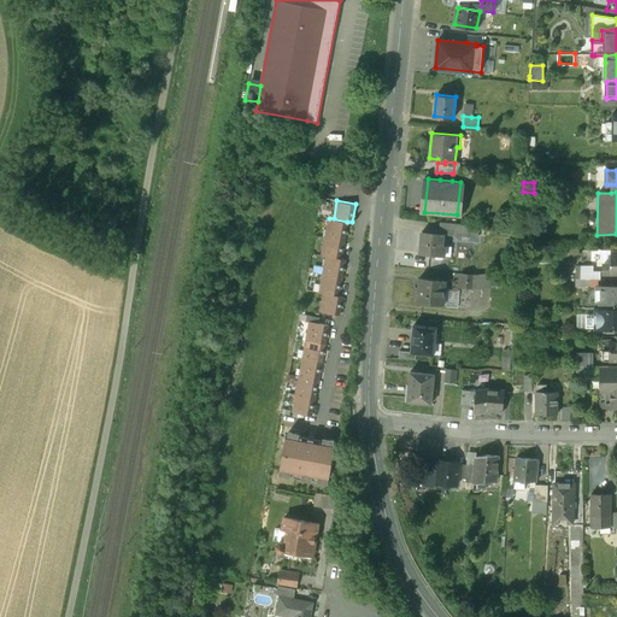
[(347,222),(329,218),(325,236),(344,240),(347,222)]
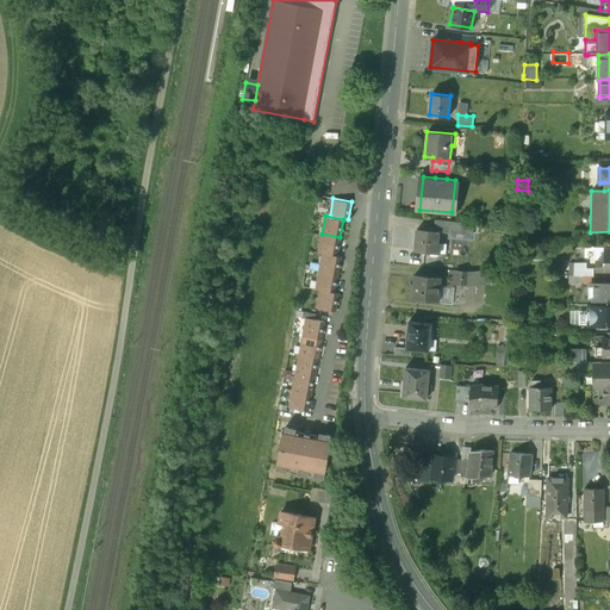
[(431,218),(431,229),(437,229),(448,230),(449,219),(431,218)]
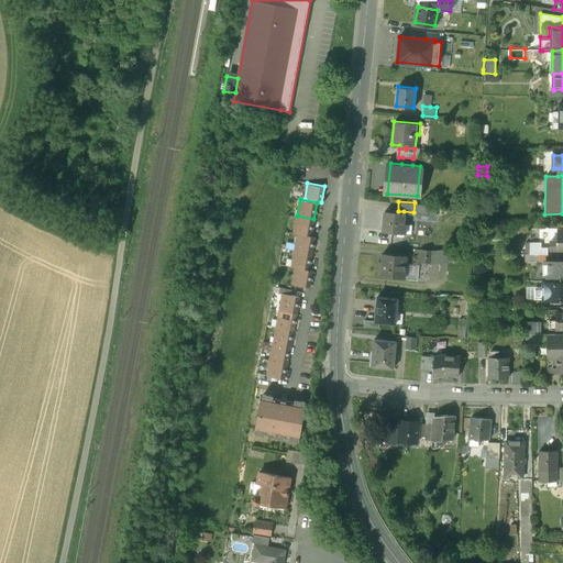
[(437,206),(415,202),(414,212),(437,214),(437,206)]
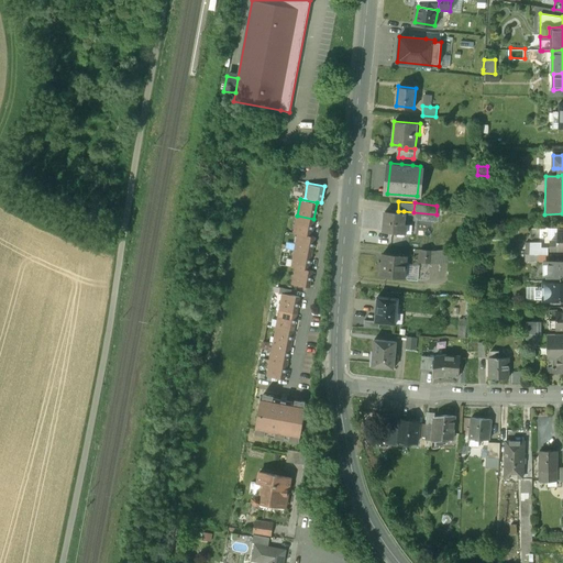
[(398,211),(385,210),(383,230),(405,232),(405,231),(399,231),(400,223),(403,223),(404,211),(398,211)]
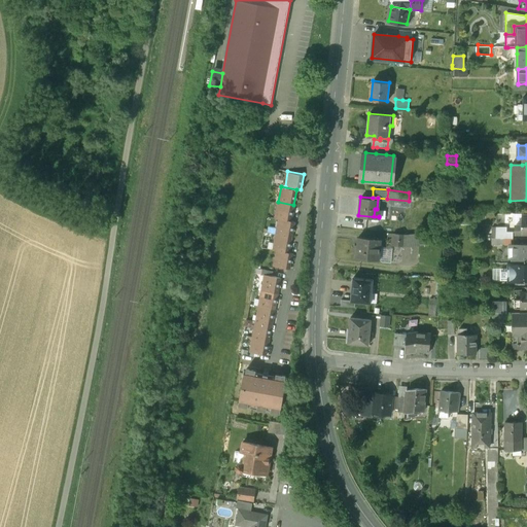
[(293,205),(278,202),(277,211),(280,211),(279,217),(291,219),(293,205)]
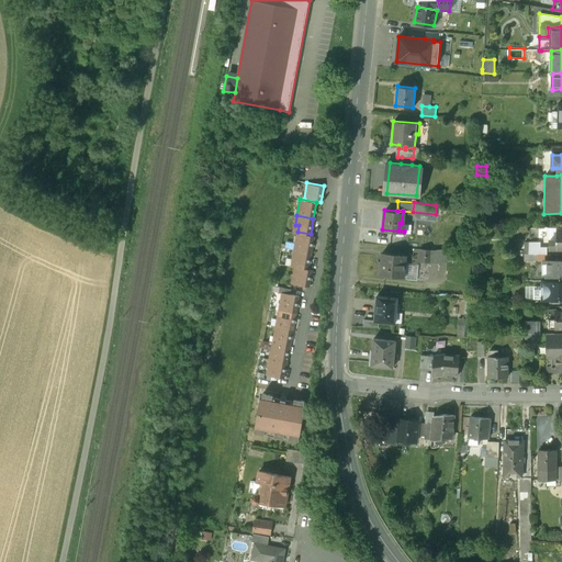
[(311,234),(298,232),(294,248),(311,251),(314,235),(311,234)]
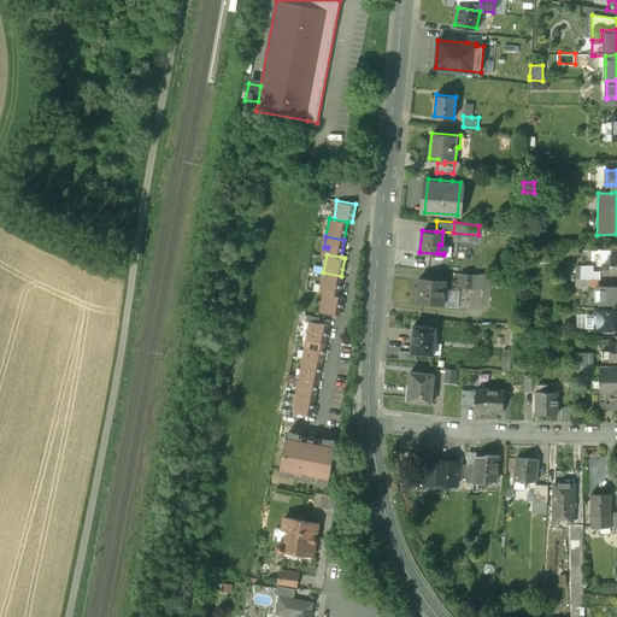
[(616,256),(611,256),(610,264),(604,264),(603,271),(610,272),(610,274),(616,274),(616,256)]
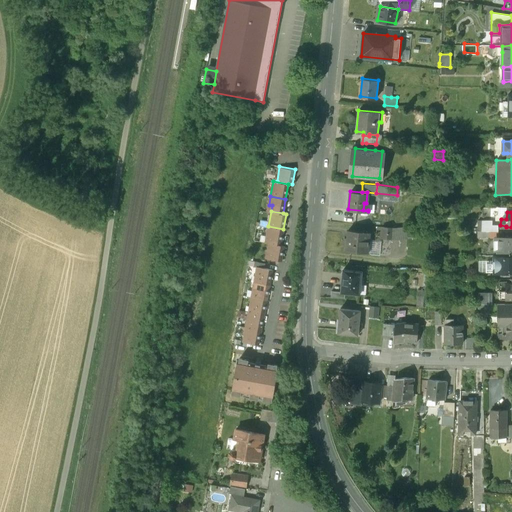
[(492,220),(483,220),(482,231),(498,231),(498,225),(492,225),(492,220)]
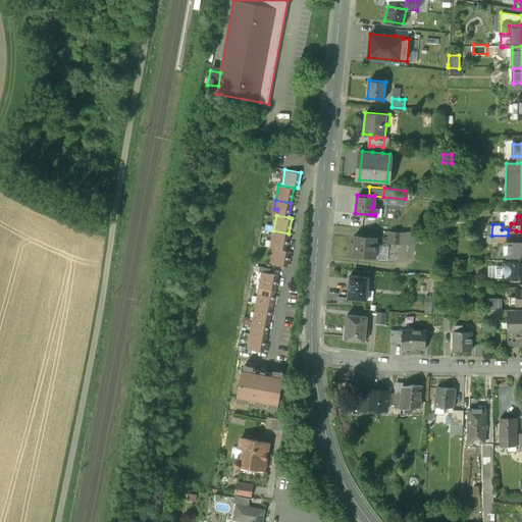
[(401,230),(389,229),(388,241),(400,242),(401,230)]
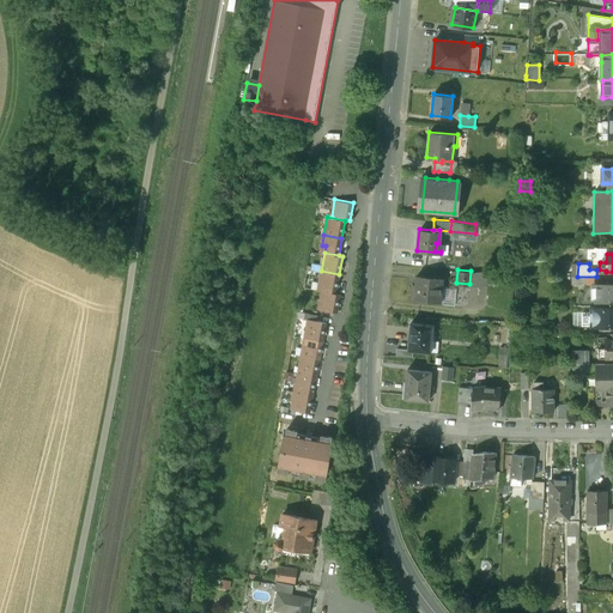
[(339,274),(321,271),(320,281),(323,283),(322,290),(337,292),(339,274)]
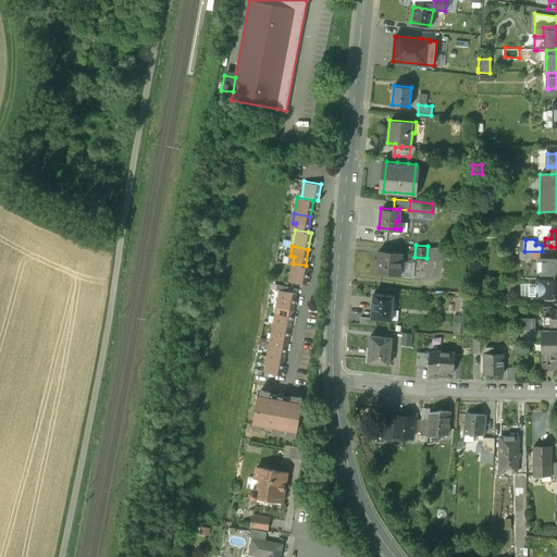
[(443,247),(428,246),(426,258),(442,259),(442,256),(443,247)]
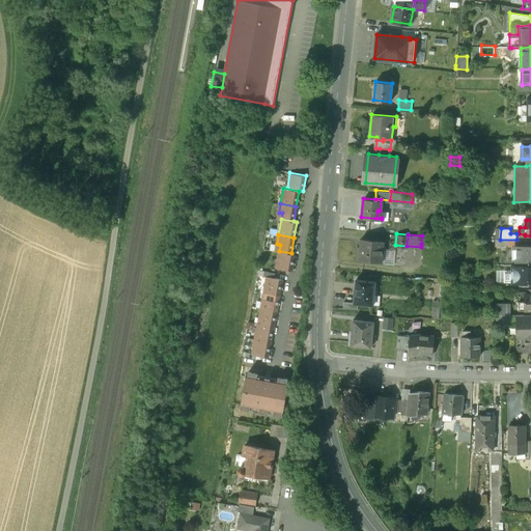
[(422,235),(421,244),(430,244),(431,235),(422,235)]
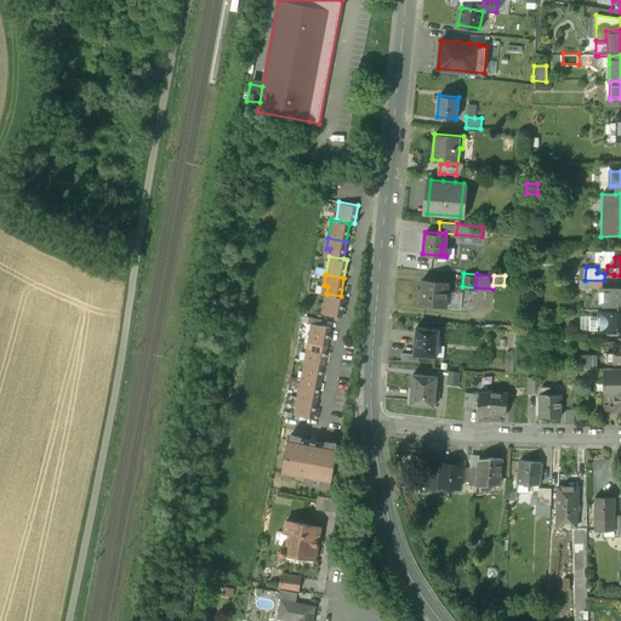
[(449,279),(422,277),(420,302),(446,303),(448,286),(449,279)]
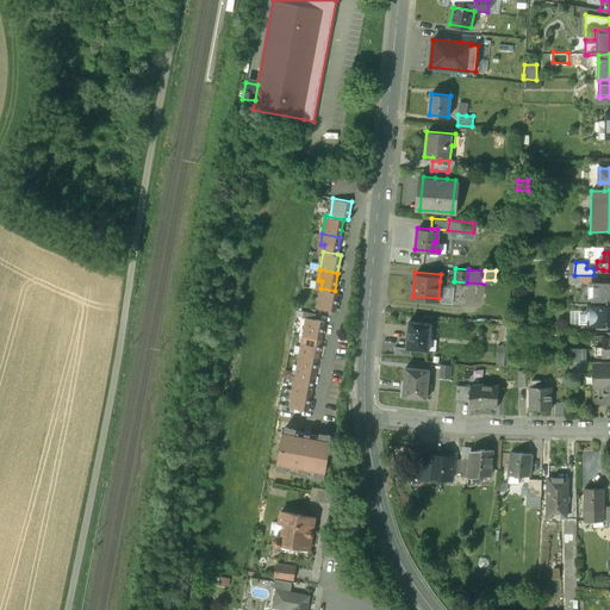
[(453,282),(440,281),(439,298),(452,300),(453,282)]
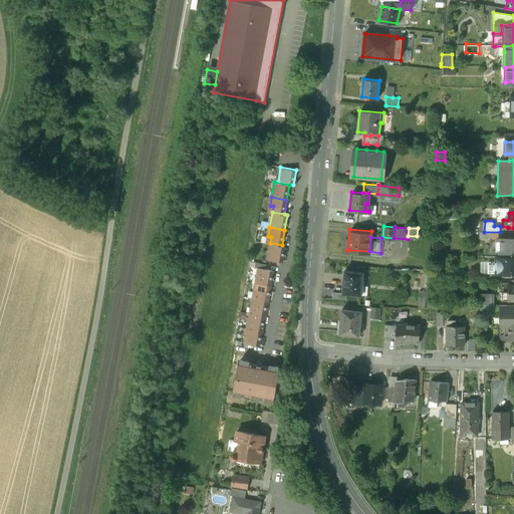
[(513,238),(499,238),(499,256),(513,256),(513,238)]
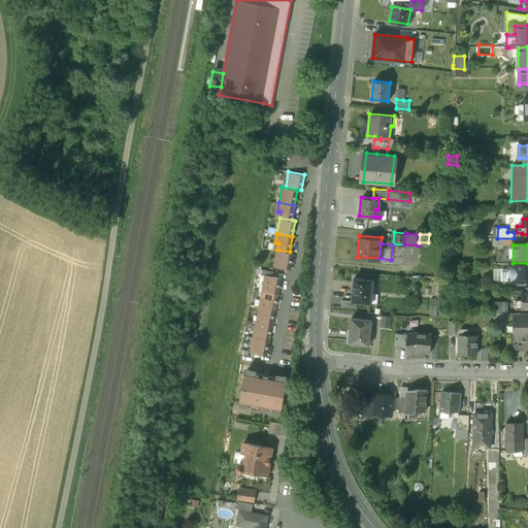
[(290,252),(277,250),(275,259),(279,260),(278,266),(290,268),(293,253),(290,252)]
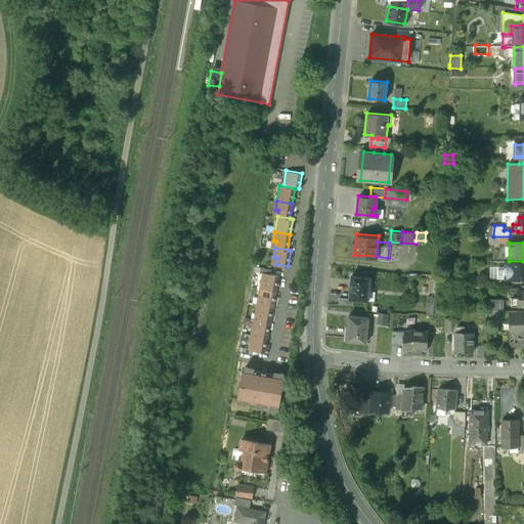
[(523,261),(509,261),(504,261),(504,267),(497,267),(497,269),(497,275),(497,278),(504,278),(504,279),(523,279),(523,261)]
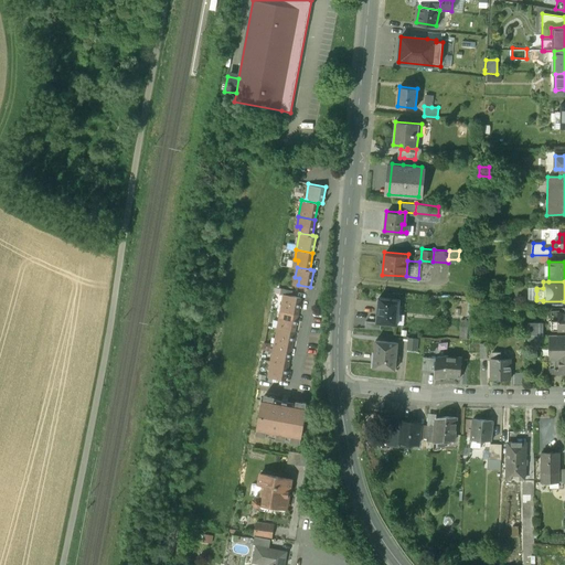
[(301,296),(284,294),(280,310),(298,313),(301,296)]
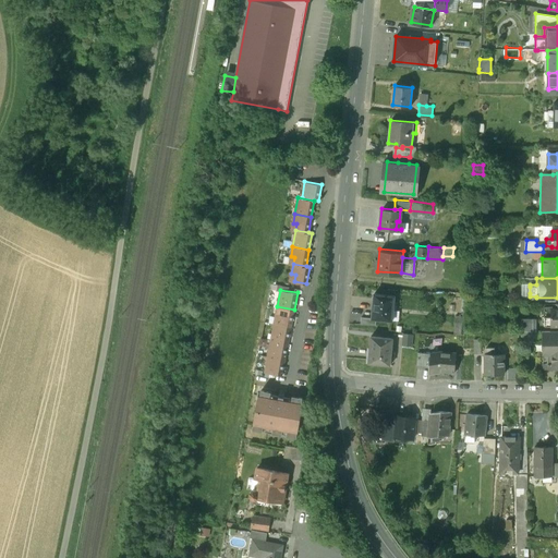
[(395,293),(375,291),(372,316),(377,317),(392,318),(395,293)]
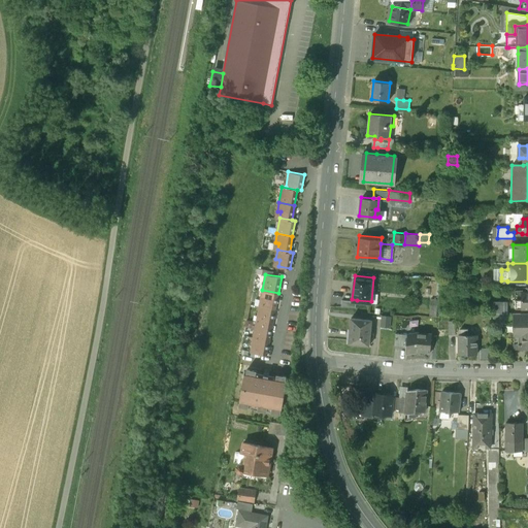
[(278,293),(262,290),(260,305),(275,308),(278,293)]
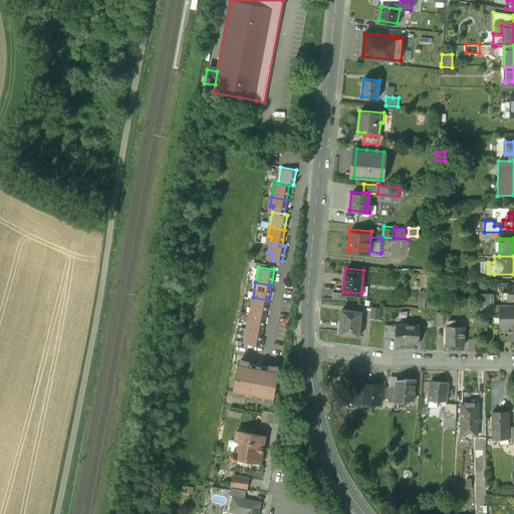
[(513,284),(508,285),(507,291),(502,291),(502,299),(513,299),(513,284)]
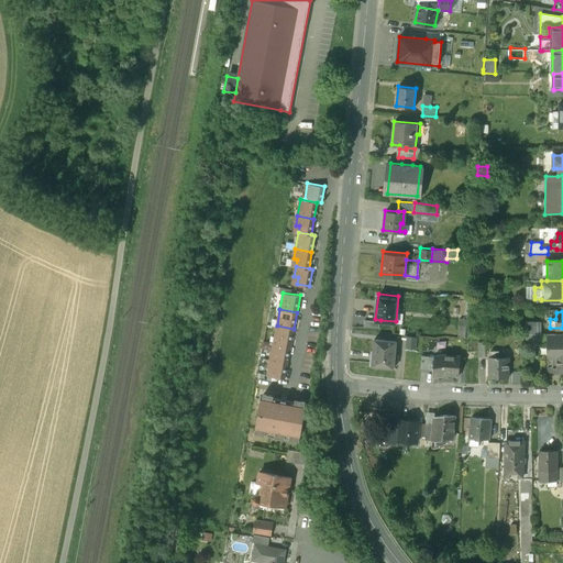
[(541,322),(526,321),(526,333),(533,333),(541,333),(541,322)]
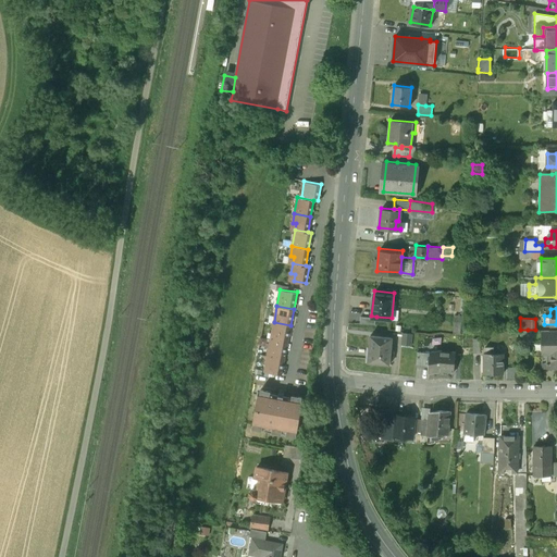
[(291,325),(274,322),(271,338),(287,341),(291,325)]
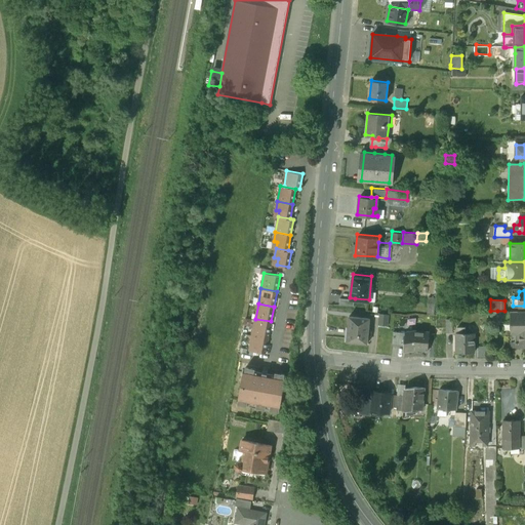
[(524,311),(518,311),(510,311),(510,322),(510,333),(515,333),(515,340),(510,340),(509,347),(524,346),(524,311)]
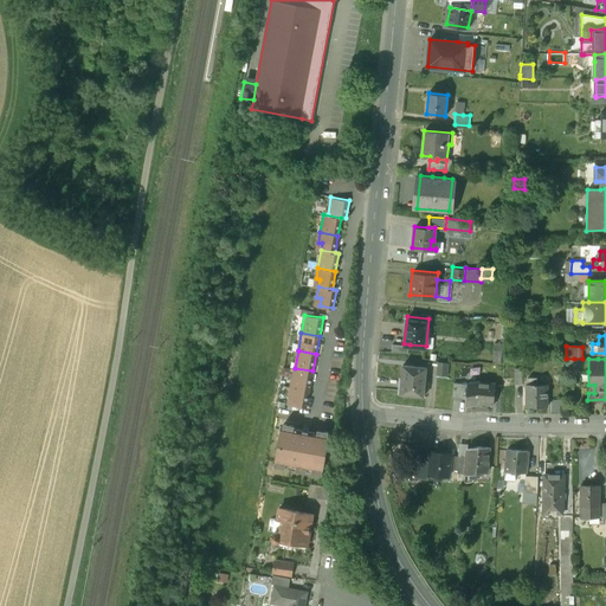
[(426,366),(404,362),(401,375),(400,375),(399,389),(400,389),(400,392),(424,394),(426,366)]
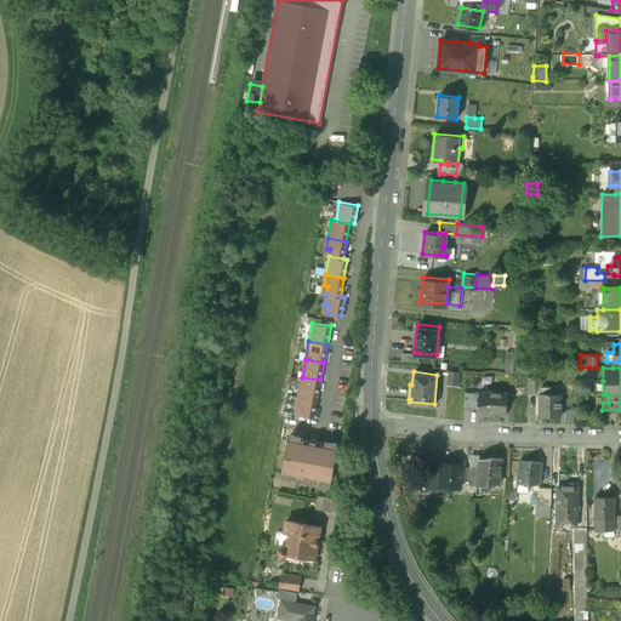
[(320,380),(302,377),(298,396),(317,398),(320,380)]
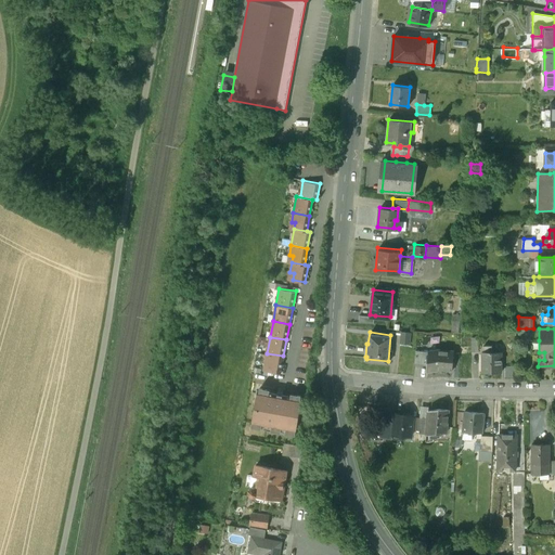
[(453,351),(428,349),(427,362),(427,368),(428,368),(428,370),(435,370),(435,369),(451,370),(453,351)]
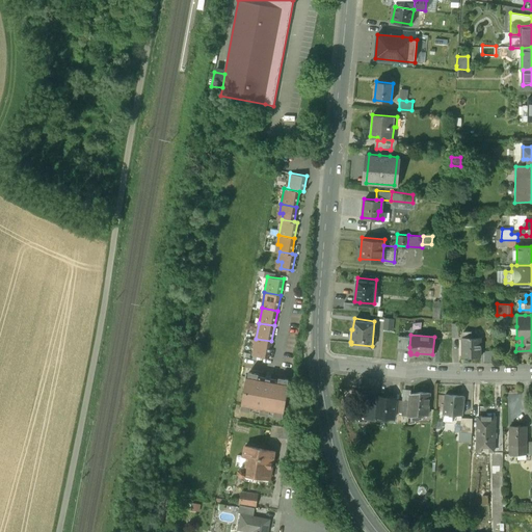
[(463,337),(461,337),(461,356),(480,356),(480,337),(471,337),(463,337)]
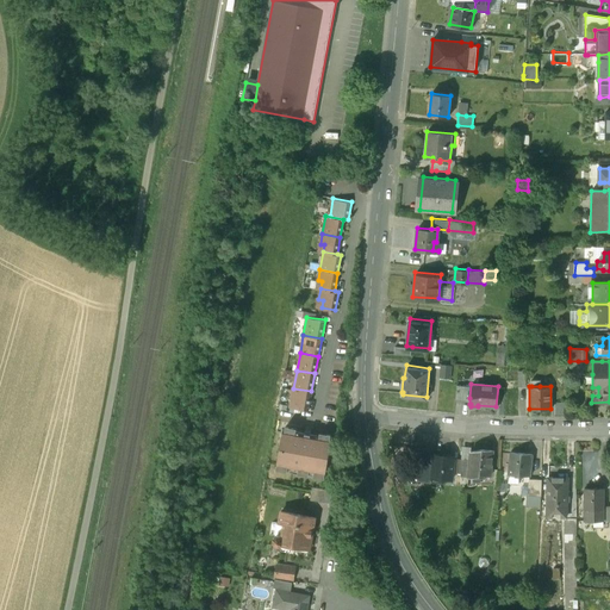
[(311,391),(293,388),(291,398),(296,399),(294,406),(307,409),(311,391)]
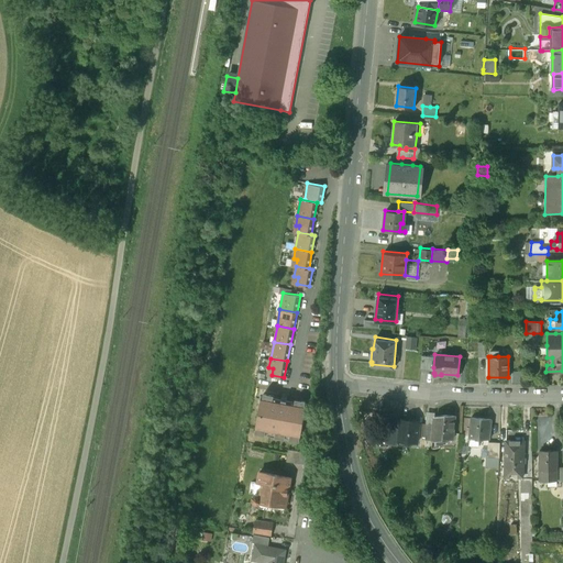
[(295,400),(273,397),(274,394),(263,392),(263,395),(262,395),(255,428),(255,431),(265,433),(266,430),(275,432),(275,435),(285,437),(285,433),(289,434),(289,438),(299,440),(300,437),(306,403),(305,403),(306,399),(295,398),(295,400)]
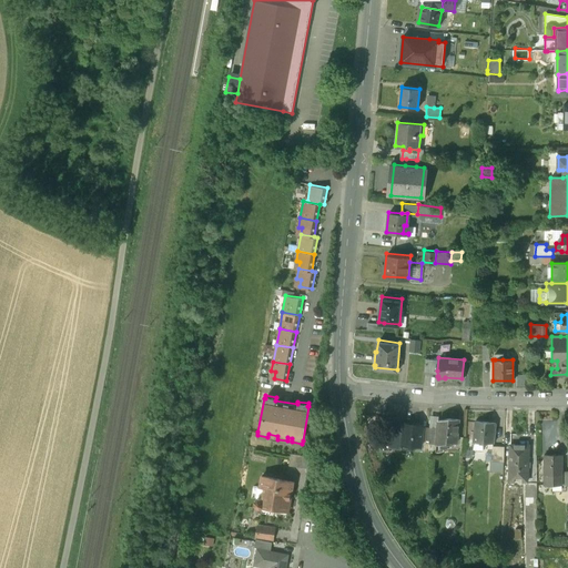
[(389,411),(381,409),(379,425),(387,426),(389,411)]
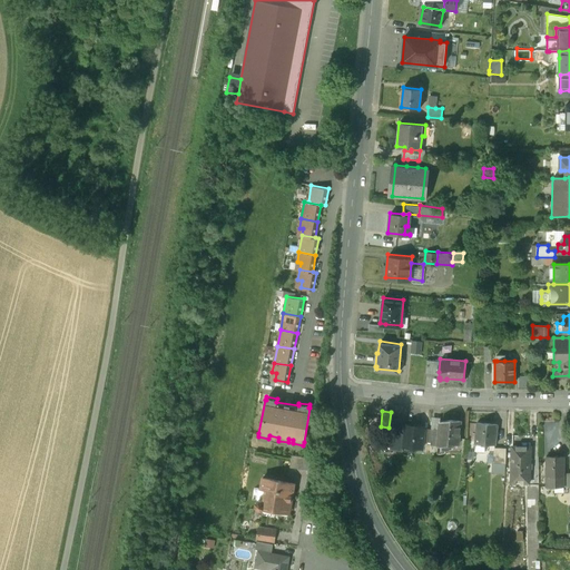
[(460,421),(440,420),(438,442),(459,444),(460,421)]
